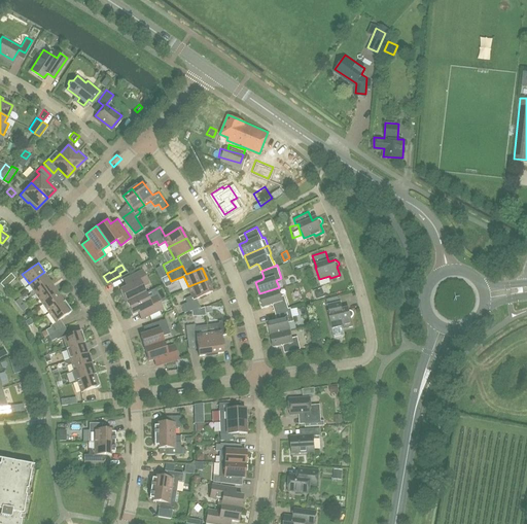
[(119,287),(127,301),(145,291),(142,285),(148,281),(142,268),(123,278),(127,284),(119,287)]
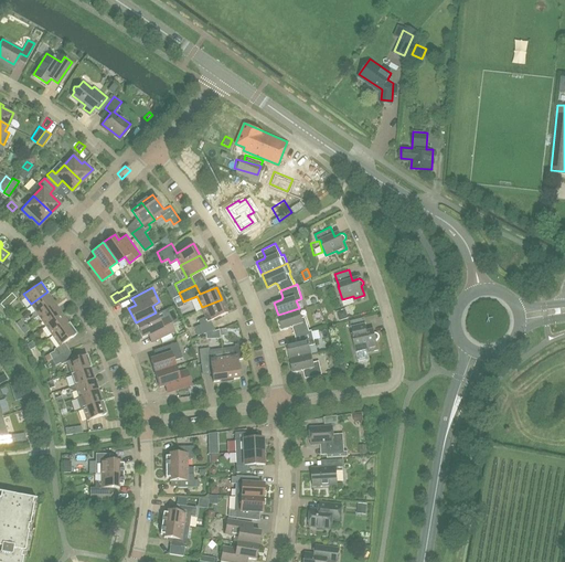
[(6,305),(17,294),(12,289),(4,298),(1,300),(6,305)]
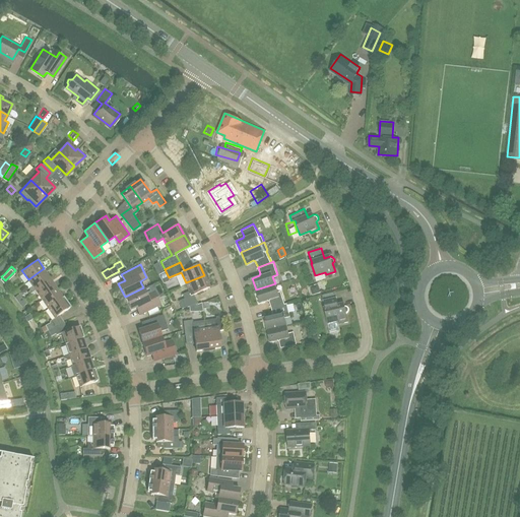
[(44,268),(28,279),(31,284),(29,286),(28,289),(30,292),(35,288),(50,278),(44,269),(45,269),(44,268)]
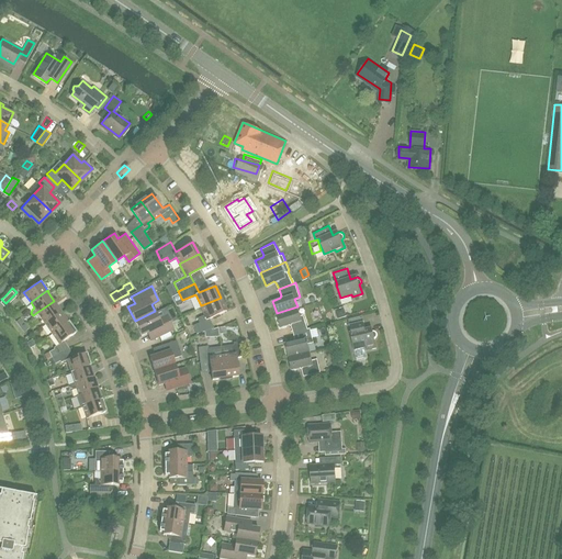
[(226,310),(221,298),(201,305),(203,313),(197,316),(199,321),(193,323),(197,332),(213,326),(209,316),(226,310)]
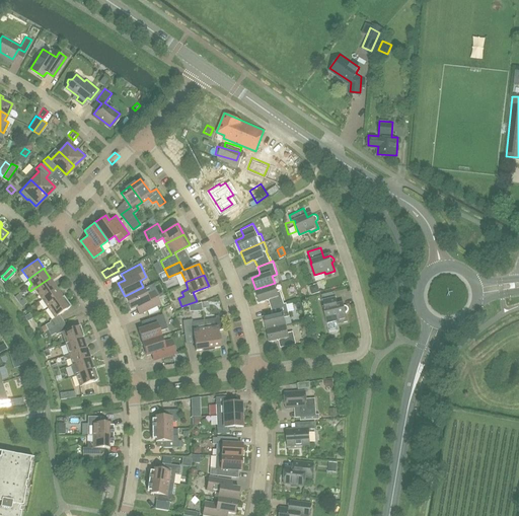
[(41,297),(57,287),(50,278),(34,288),(41,297)]
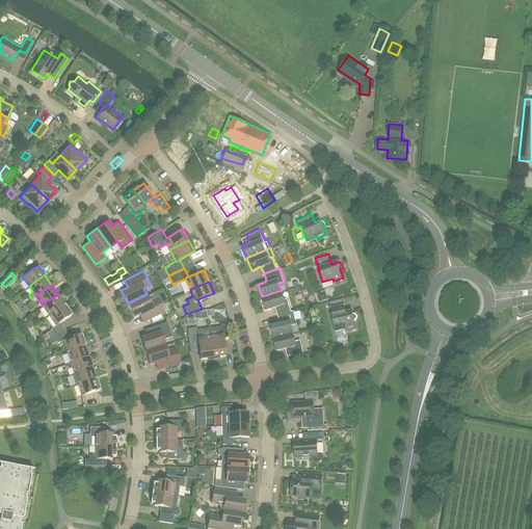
[(329,296),(326,288),(318,291),(320,299),(329,296)]
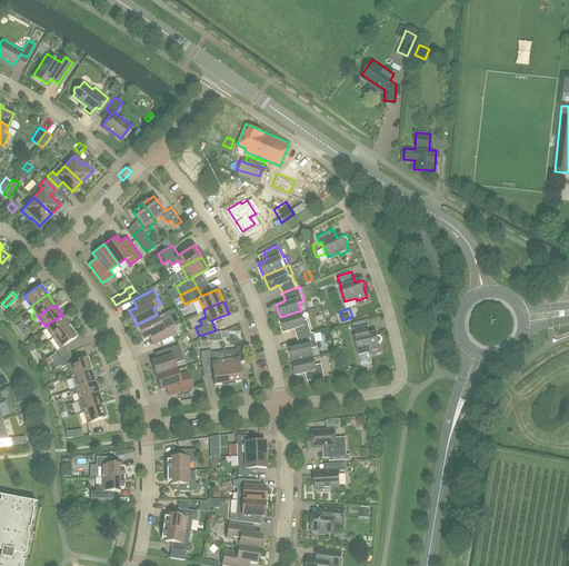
[(295,328),(297,336),(311,331),(307,317),(303,318),(301,310),(280,317),(285,330),(292,328),(295,328)]
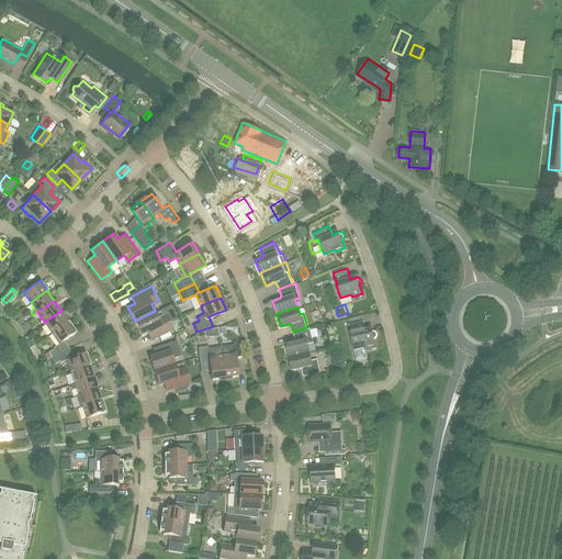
[(62,311),(44,322),(52,332),(68,320),(62,311)]
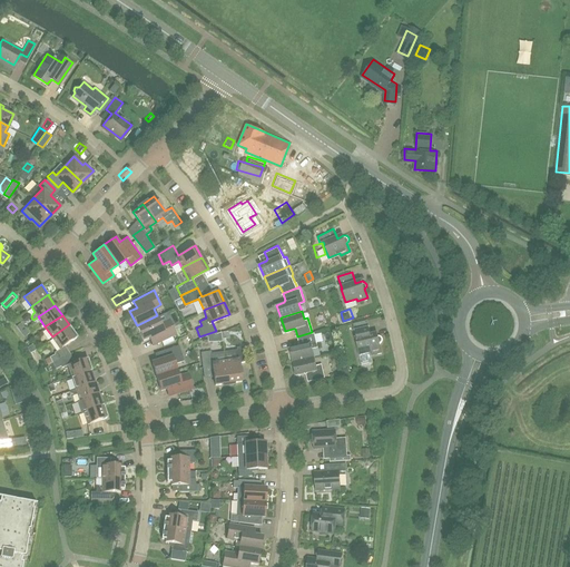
[(157,315),(137,325),(144,339),(149,335),(153,343),(176,332),(169,318),(160,322),(157,315)]
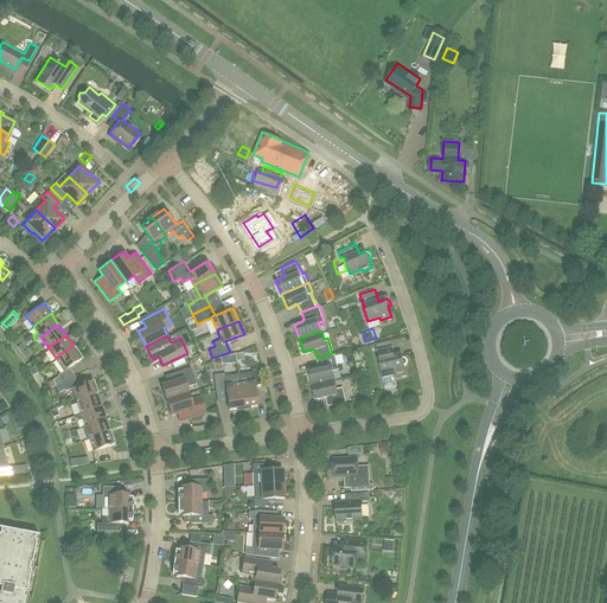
[(395,357),(393,347),(391,339),(376,342),(381,360),(378,361),(384,385),(397,382),(396,376),(407,373),(404,364),(407,361),(407,358),(406,355),(402,355),(395,357)]
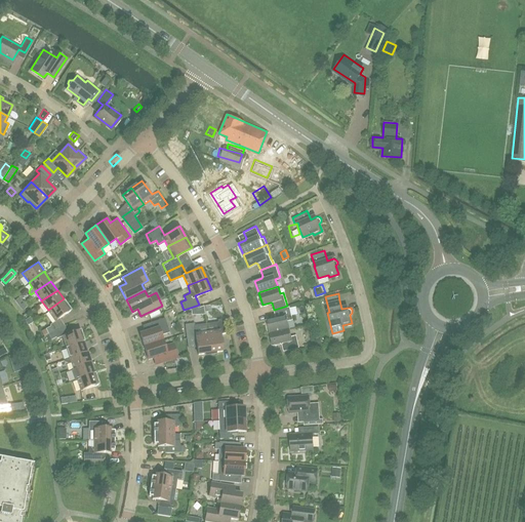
[(18,304),(23,299),(18,295),(14,298),(18,304)]
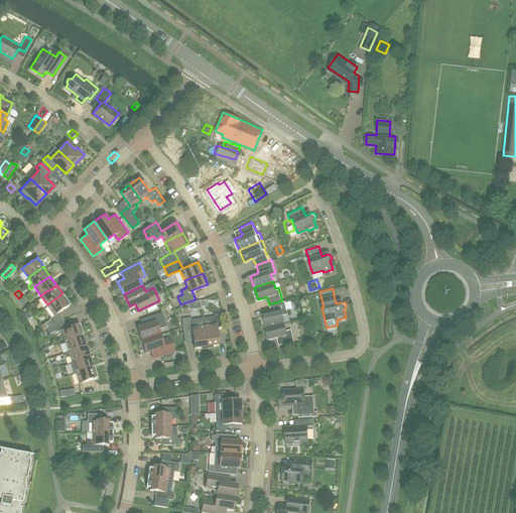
[(62,293),(47,304),(53,314),(70,303),(62,293)]
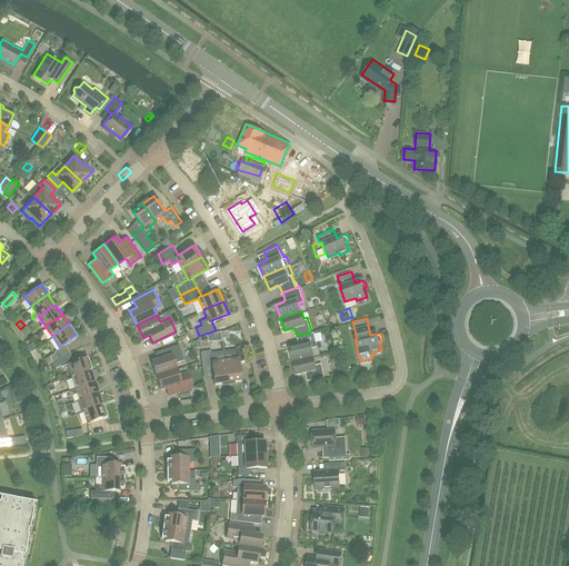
[(25,325),(20,329),(23,335),(29,330),(25,325)]
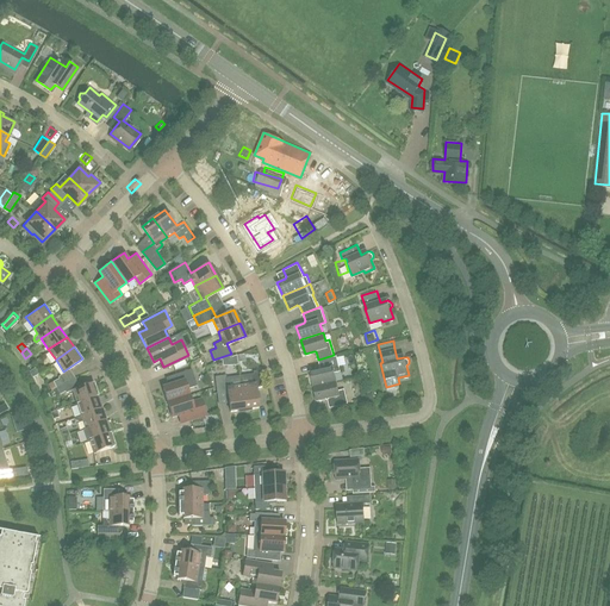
[(334,355),(318,360),(321,367),(318,369),(310,372),(313,386),(336,380),(334,372),(341,370),(336,354),(334,355)]
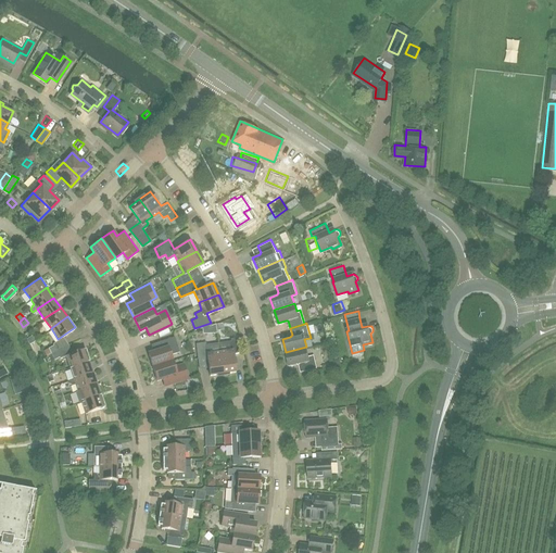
[(148,352),(152,365),(172,359),(171,353),(179,350),(174,335),(160,339),(162,347),(148,352)]
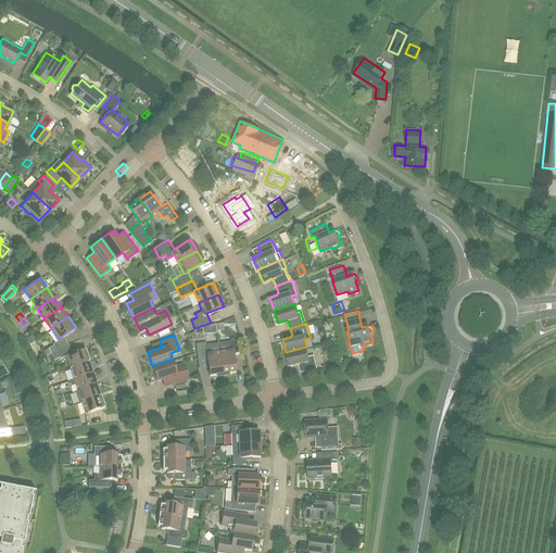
[(218,341),(223,372),(236,369),(234,352),(239,351),(237,336),(230,337),(231,339),(218,341)]
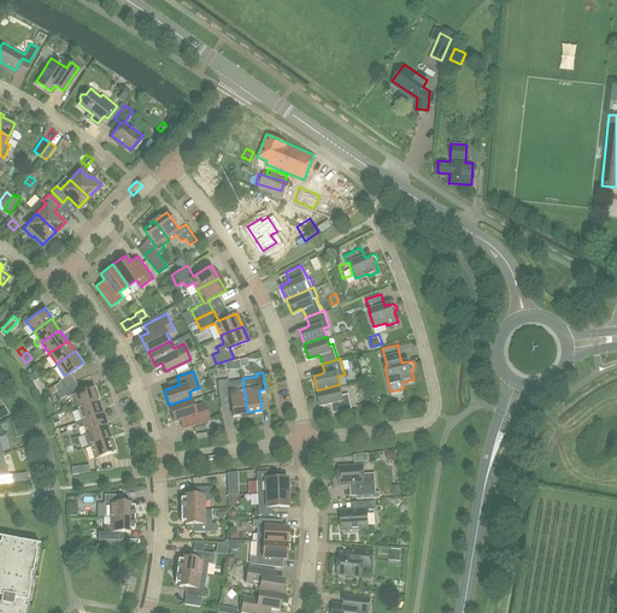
[(247,412),(242,378),(228,381),(228,377),(217,378),(219,395),(230,394),(233,414),(247,412)]
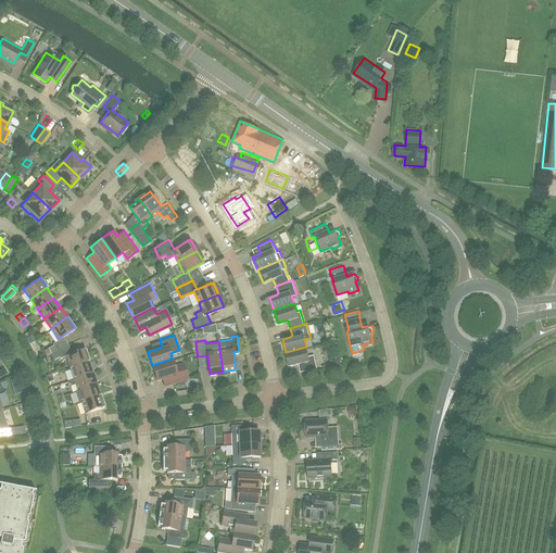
[(306,347),(286,352),(288,365),(297,363),(299,364),(300,371),(317,366),(314,353),(308,354),(306,347)]
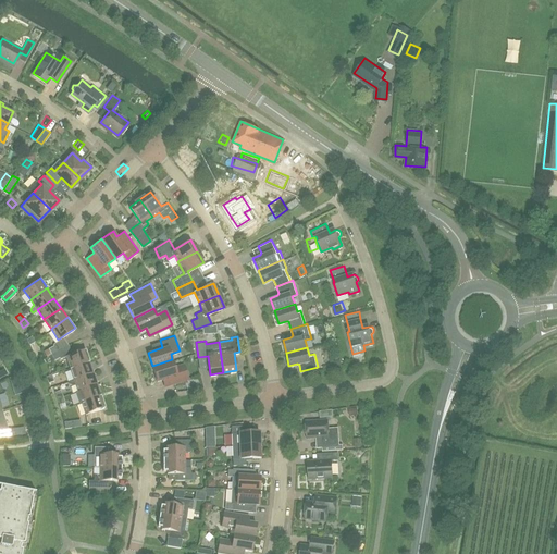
[(70,367),(89,360),(85,348),(65,355),(70,367)]
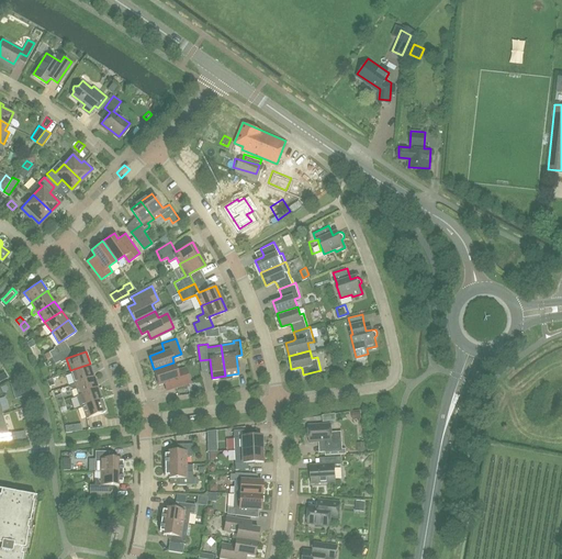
[(173,362),(154,369),(158,383),(173,378),(176,386),(190,381),(186,366),(176,369),(173,362)]
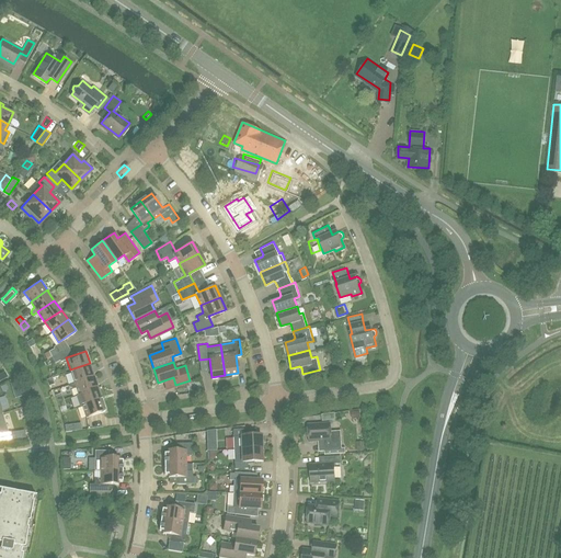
[(75,380),(93,374),(90,363),(70,369),(73,380),(75,380)]
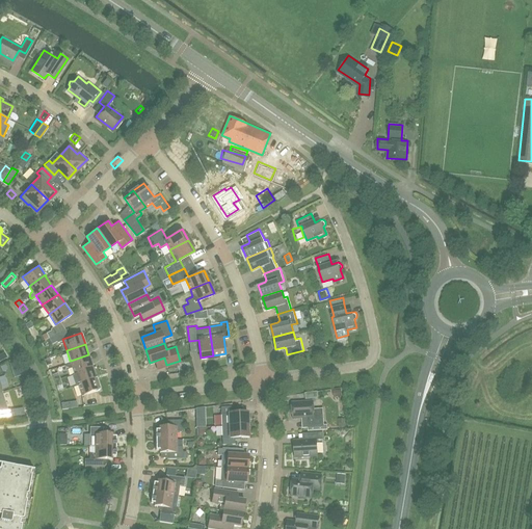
[(9,353),(0,356),(0,362),(1,366),(12,361),(9,353)]
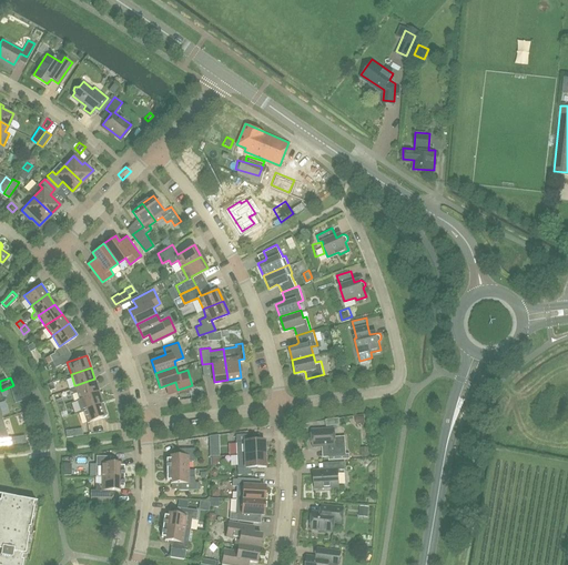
[(77,390),(79,397),(99,391),(94,379),(75,385),(74,385),(70,387),(71,390),(73,391),(77,390)]
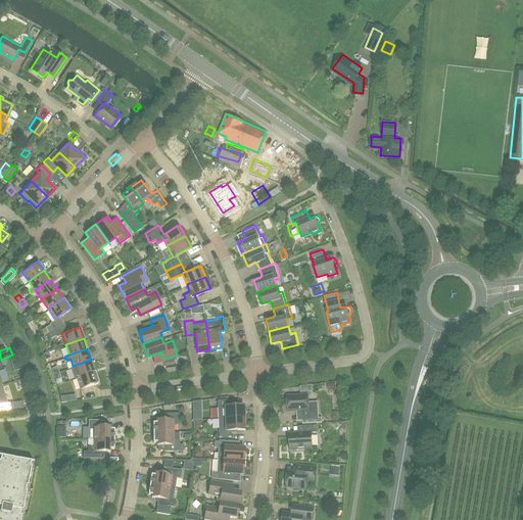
[(73,366),(77,376),(95,370),(94,370),(91,360),(73,366)]
